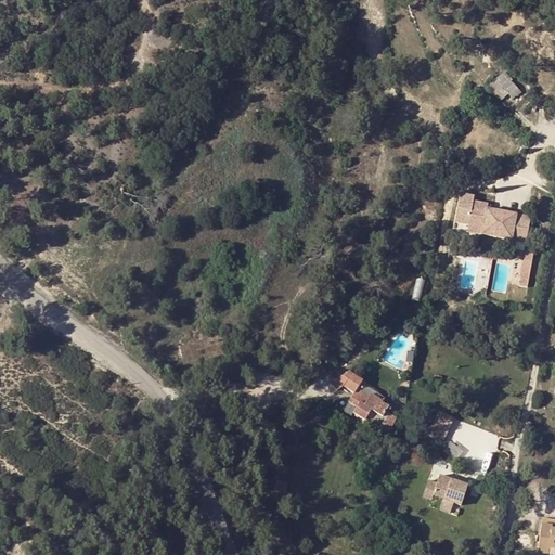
[(512,79),(505,71),(487,88),(498,100),(505,92),(513,100),(516,97),(521,101),(530,94),(529,92),(531,90),(527,82),(525,86),(514,77),(512,79)]
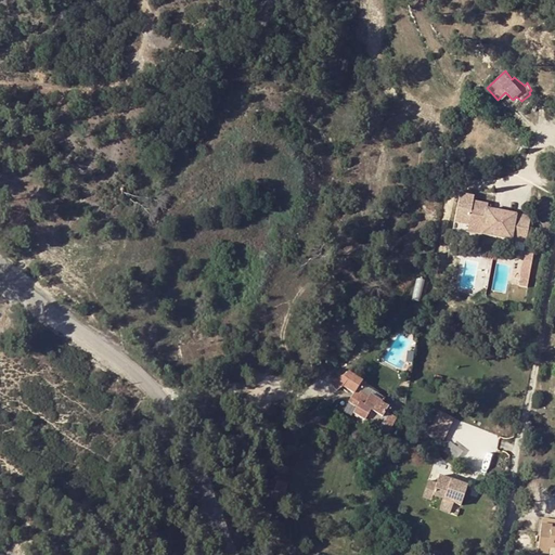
[(525,151),(529,146),(524,142),(520,146),(525,151)]
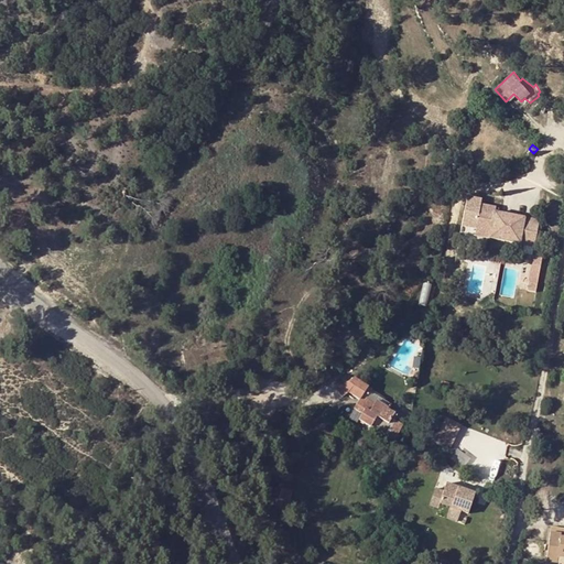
[(496,205),(481,202),(476,230),(491,232),(490,238),(534,247),(540,219),(495,209),(496,205)]
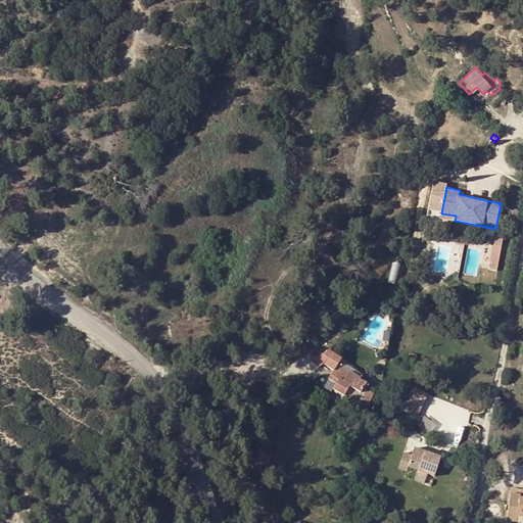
[(504,239),(496,237),(494,246),(502,247),(504,239)]
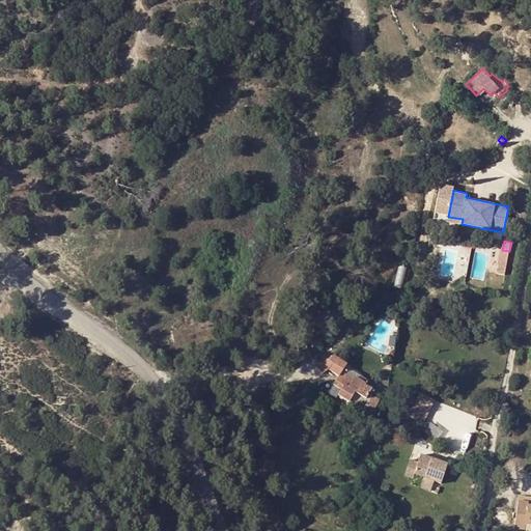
[(499,267),(498,274),(505,275),(507,269),(499,267)]
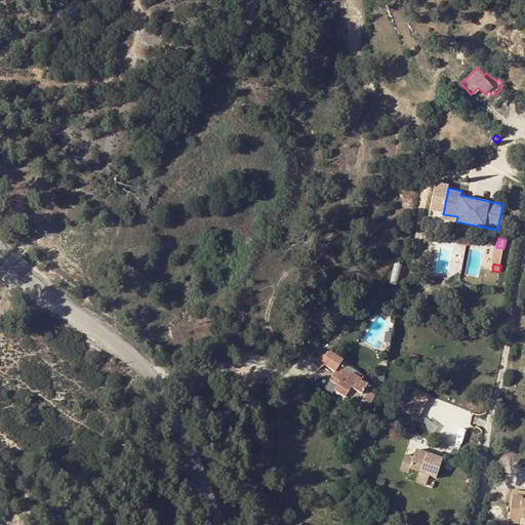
[(338,369),(342,364),(345,360),(331,353),(318,363),(325,367),(327,363),(337,370),(338,369)]
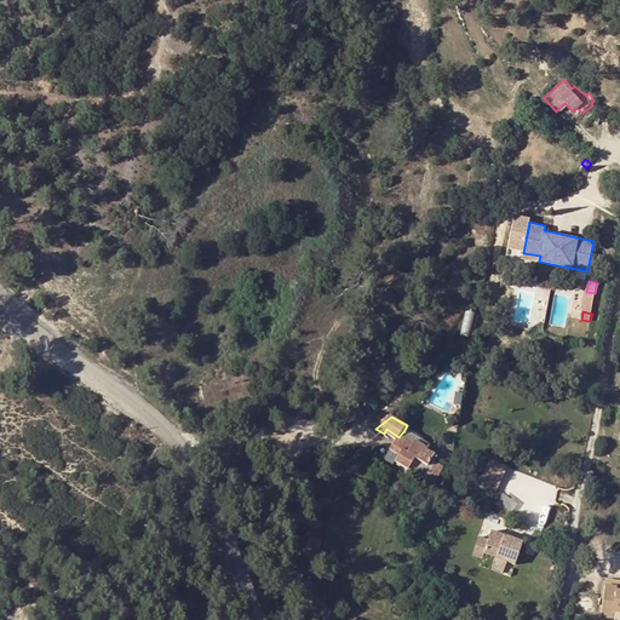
[(413,441),(428,448),(429,446),(405,430),(400,436),(412,443),(413,441)]
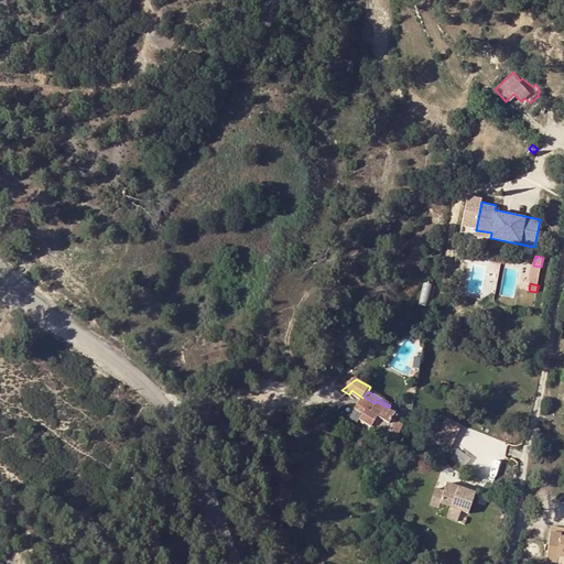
[(364,397),(362,398),(357,408),(364,411),(365,409),(369,412),(375,403),(364,397)]
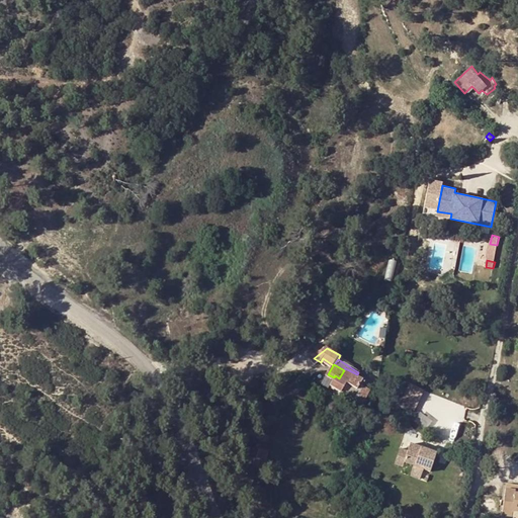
[(335,375),(334,377),(330,384),(362,404),(372,384),(372,381),(366,377),(364,381),(355,376),(357,374),(345,368),(344,370),(339,378),(335,375)]
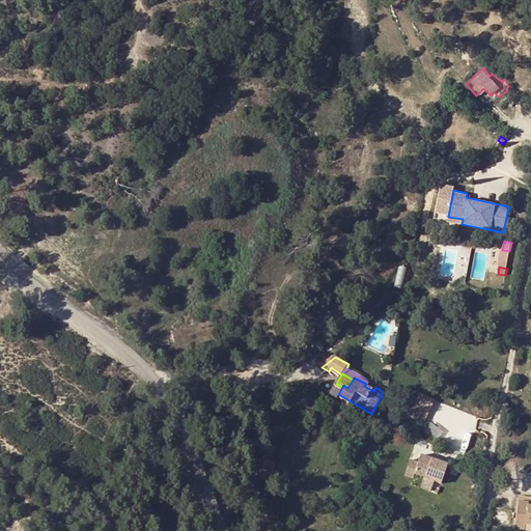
[(423,422),(423,421),(434,399),(419,393),(409,416),(420,421),(423,422)]
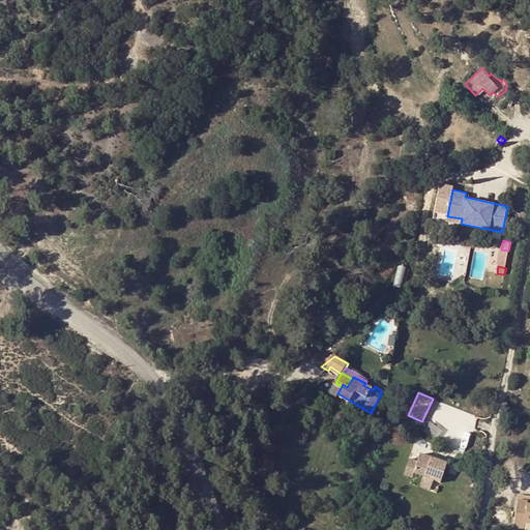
[(433,480),(440,482),(446,464),(419,453),(416,462),(409,459),(404,474),(411,477),(413,473),(422,476),(433,480)]
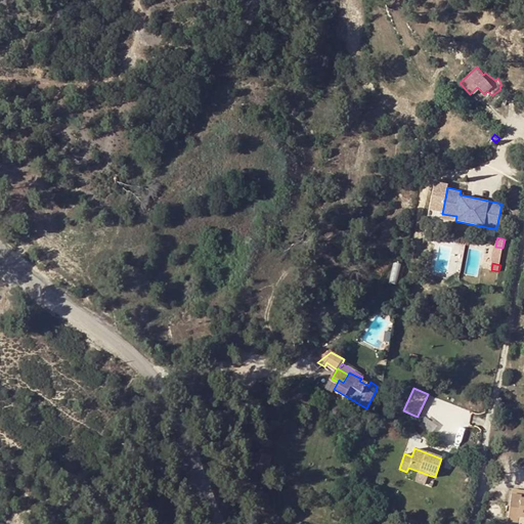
[(271,455),(259,454),(255,472),(268,474),(271,455)]
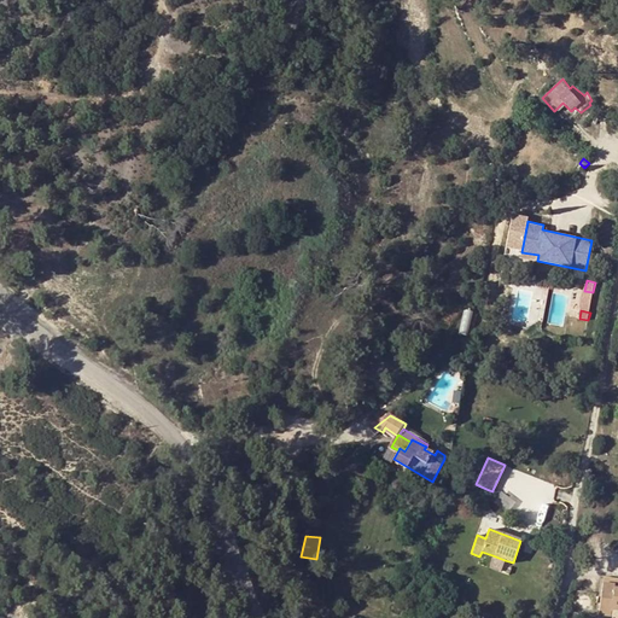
[(505,560),(493,555),(489,566),(501,571),(505,560)]
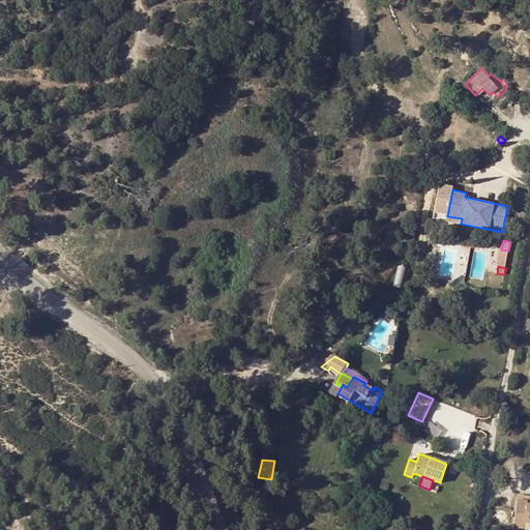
[(526,501),(517,500),(512,527),(522,529),(523,523),(529,524),(529,497),(527,497),(526,501)]
